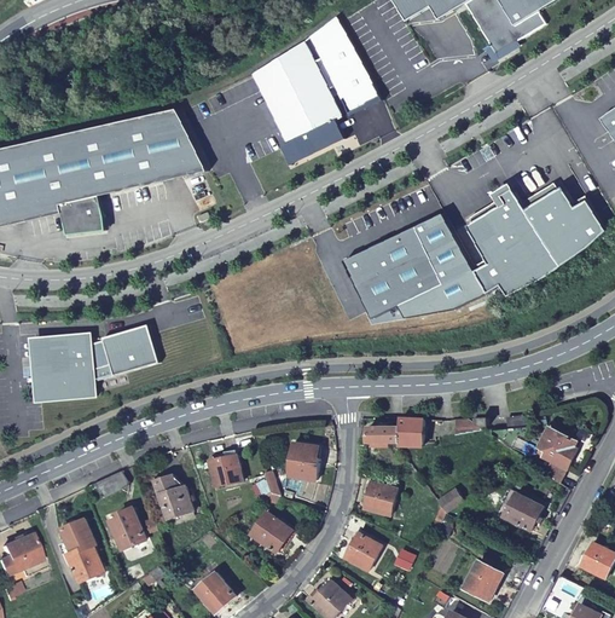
[(392,0),(405,19),(429,5),(436,18),(463,3),(494,52),(544,23),(537,11),(553,0),(392,0)]
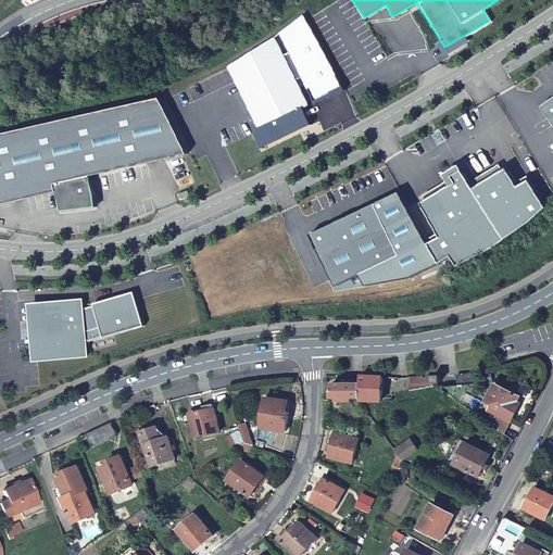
[(272,38),(227,65),(234,80),(251,115),(258,128),(251,130),(258,143),(269,138),(271,140),(308,122),(300,106),(305,103),(293,79),(299,76),(311,101),(327,93),(327,92),(340,85),(303,15),(272,38)]
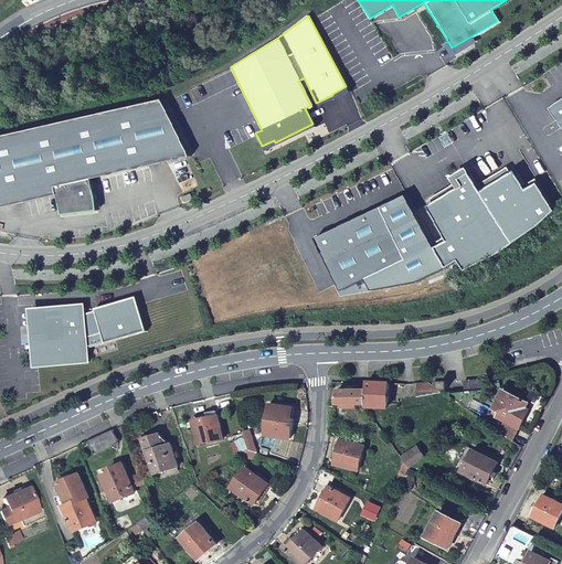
[(348,91),(346,86),(332,94),(332,95),(316,103),(317,105),(348,91)]
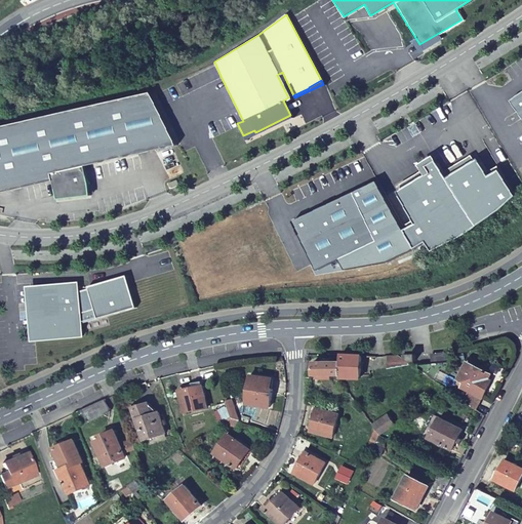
[(521,90),(509,99),(521,118),(521,90)]
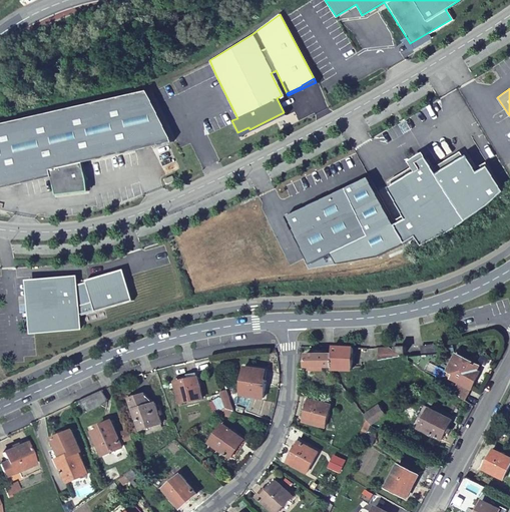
[(145,90),(0,122),(0,186),(50,176),(54,194),(86,190),(84,176),(80,161),(170,141),(152,104),(145,90)]
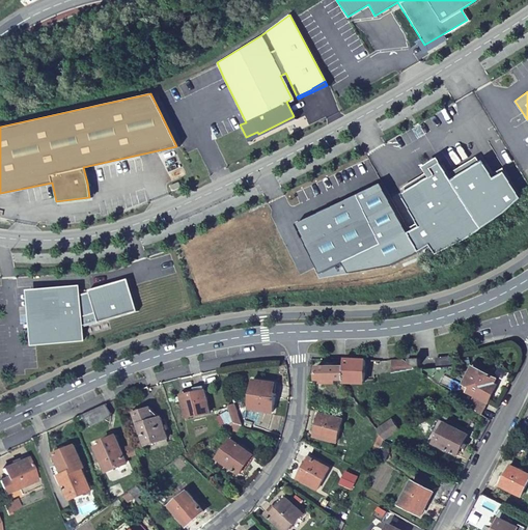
[(295,118),(294,116),(258,134),(257,132),(246,137),(248,141),(295,118)]
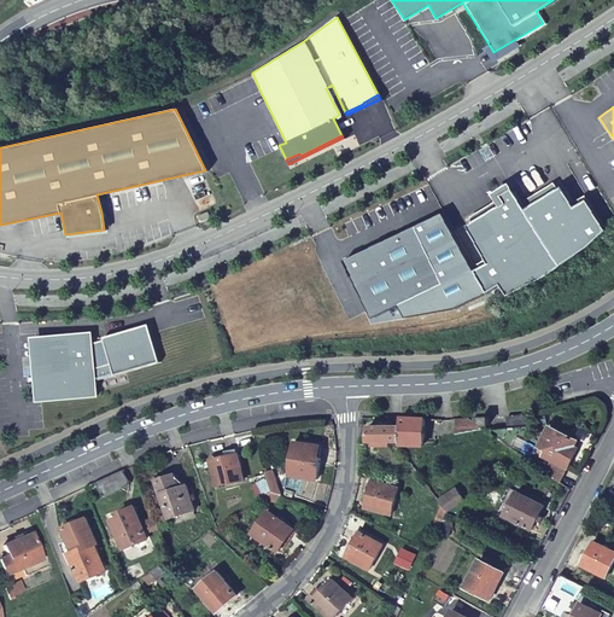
[(519,201),(522,208),(555,187),(551,181),(519,201)]
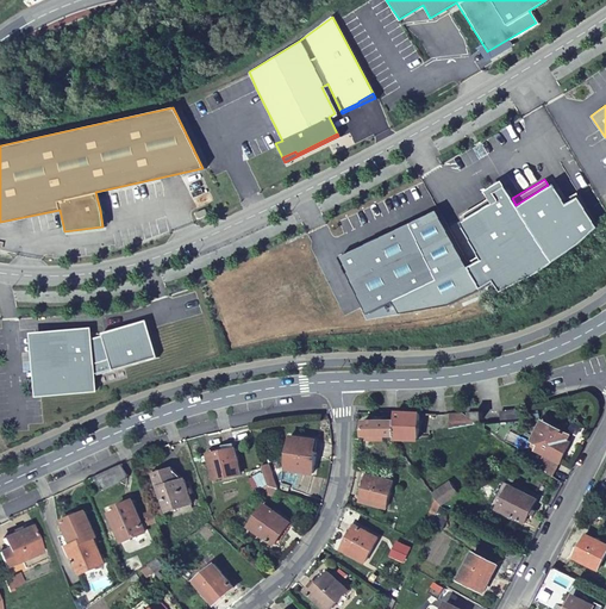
[(516,205),(551,261),(595,227),(576,196),(566,203),(562,199),(553,182),(548,185),(516,205)]
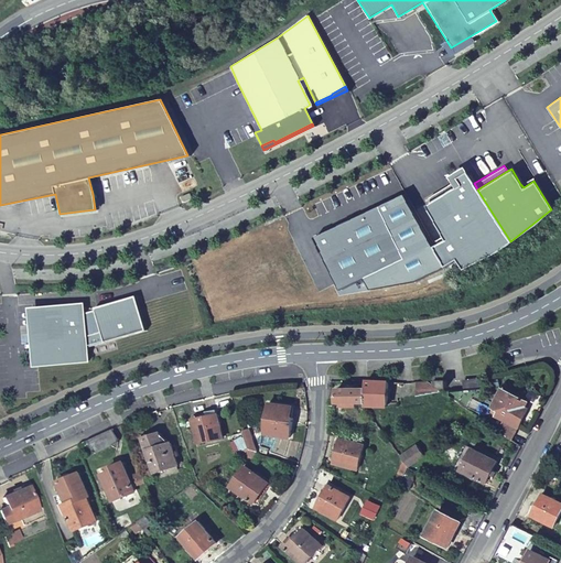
[(495,252),(510,241),(477,190),(474,183),(465,170),(453,177),(454,180),(457,184),(429,202),(424,205),(445,238),(431,247),(443,267),(455,260),(461,271),(495,252)]
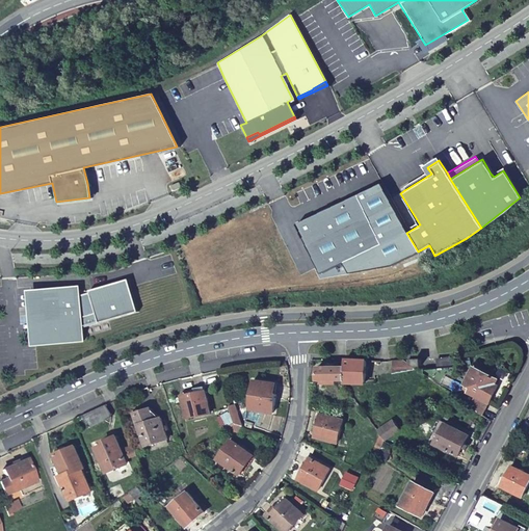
[(491,174),(494,177),(503,170),(501,167),(491,174)]
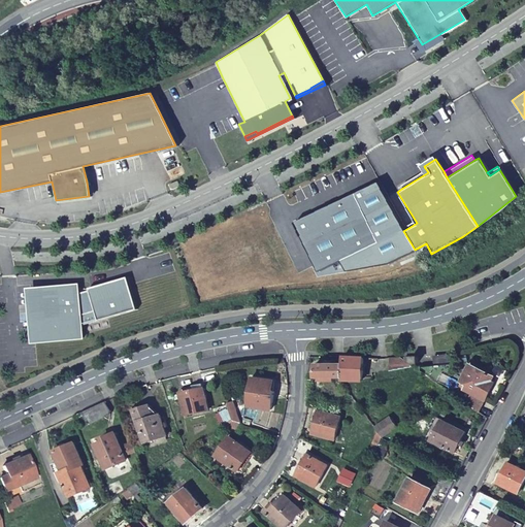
[(401,189),(428,172),(425,168),(399,185),(401,189)]
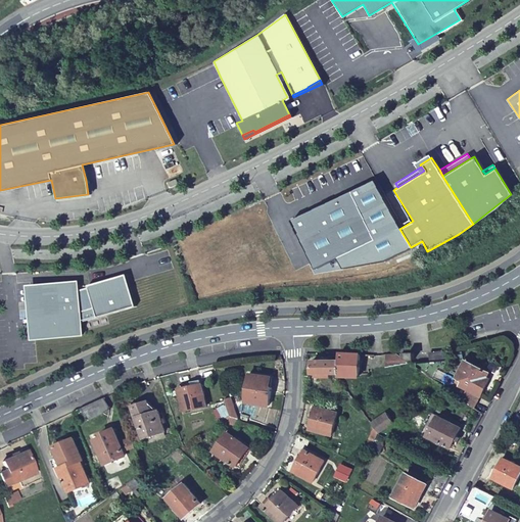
[(174,179),(166,182),(168,187),(176,183),(174,179)]
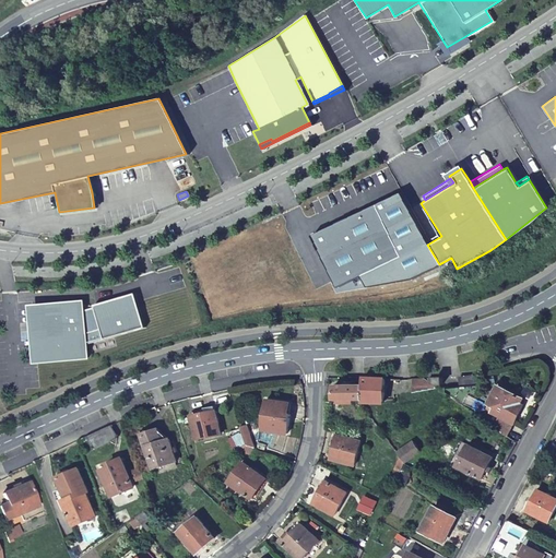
[(399,192),(309,235),(334,287),(345,282),(365,287),(410,279),(439,264),(427,245),(399,192)]
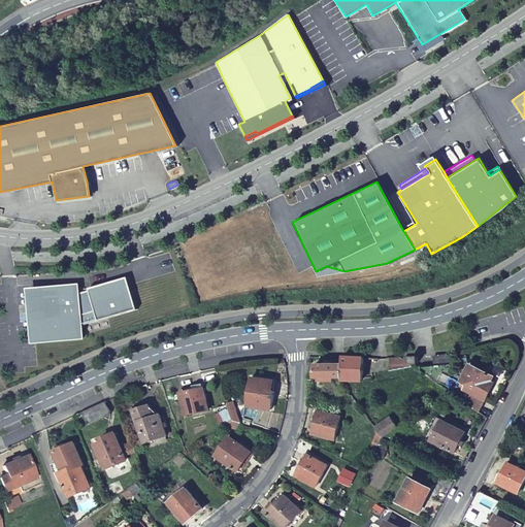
[(75,285),(31,288),(35,340),(79,337),(78,315),(94,310),(96,320),(135,308),(125,276),(87,287),(88,290),(76,293),(75,285)]
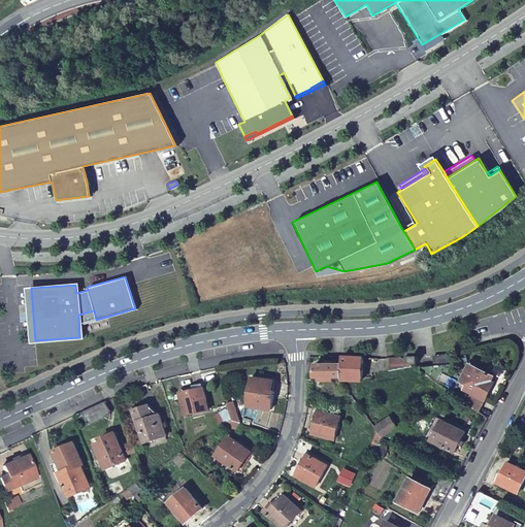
[(339,354),(338,354),(338,362),(339,379),(357,379),(357,374),(358,355),(339,354)]
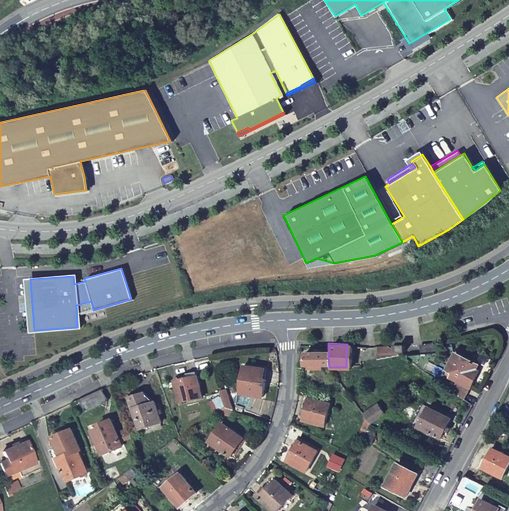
[(389,344),(389,347),(394,351),(401,350),(401,343),(389,344)]
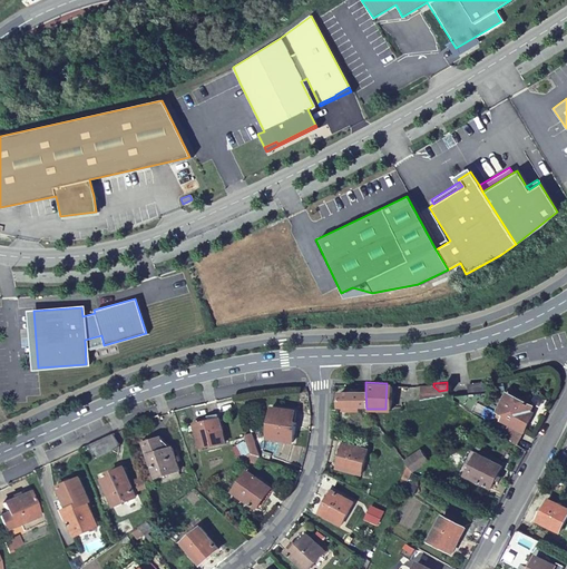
[(416,384),(414,398),(442,393),(439,391),(433,386),(429,383),(416,384)]
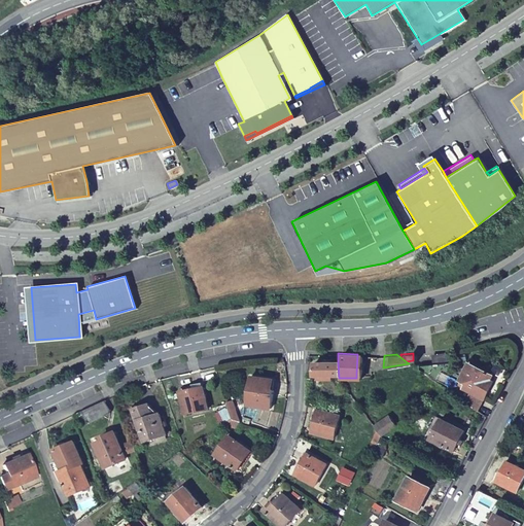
[(338,390),(343,387),(339,381),(339,378),(338,361),(310,362),(310,376),(313,376),(313,379),(330,379),(330,381),(338,390)]
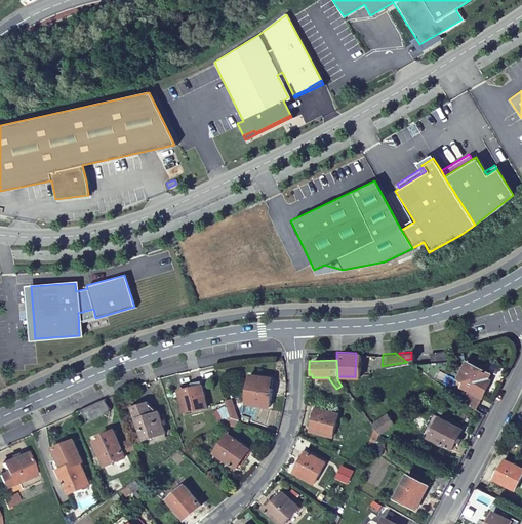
[(414,367),(439,385),(449,365),(447,361),(414,363),(414,367)]
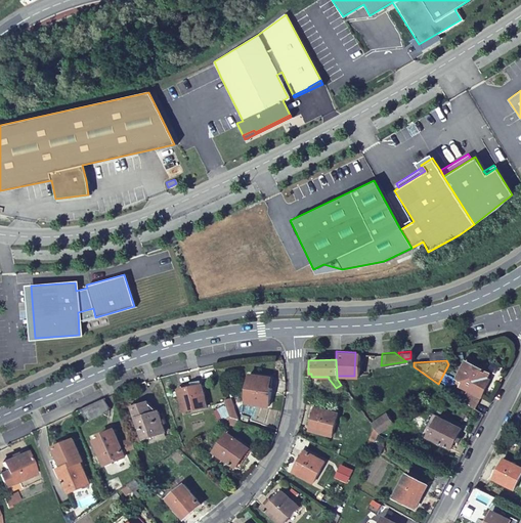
[(467,389),(461,399),(472,407),(484,384),(481,383),(486,374),(464,360),(452,381),(467,389)]
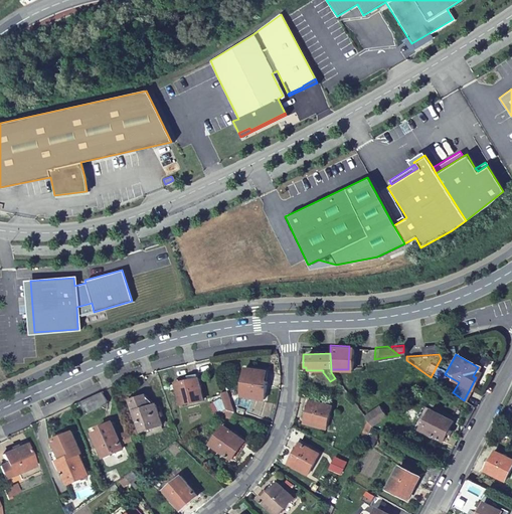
[(263,369),(241,366),(237,393),(261,397),(264,380),(261,380),(263,369)]
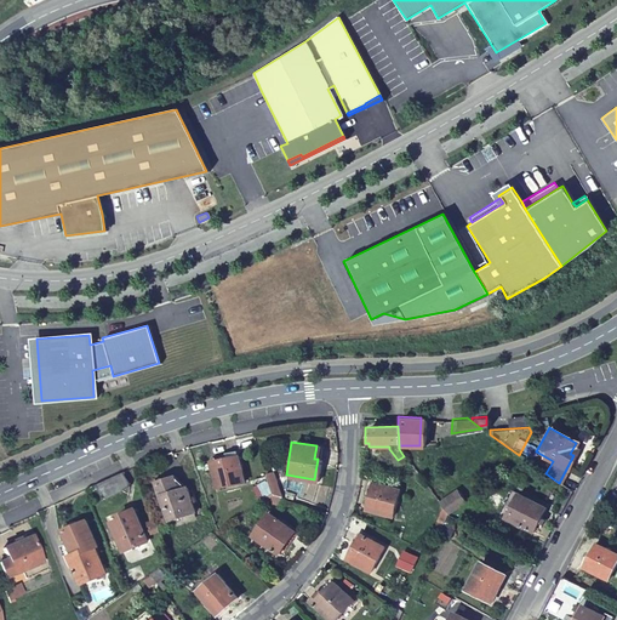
[(221,456),(207,459),(213,485),(240,479),(234,453),(221,456)]
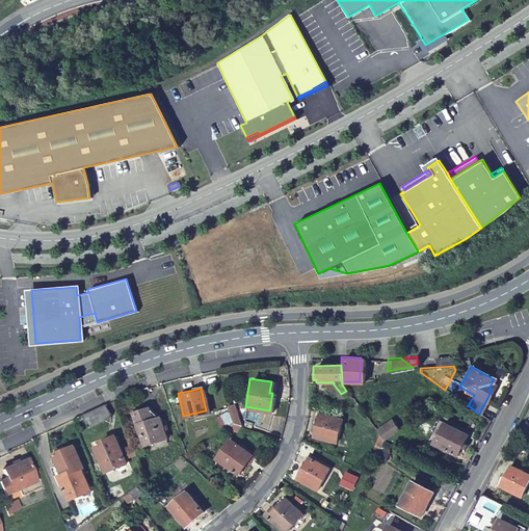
[(231,420),(238,423),(231,401),(225,404),(231,420)]
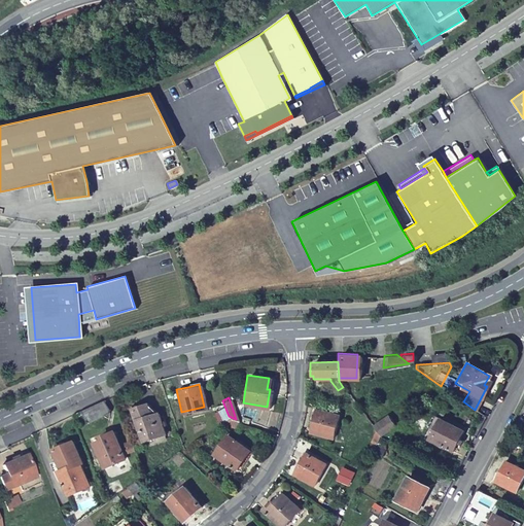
[(104,409),(100,399),(76,411),(81,421),(103,412),(104,409)]
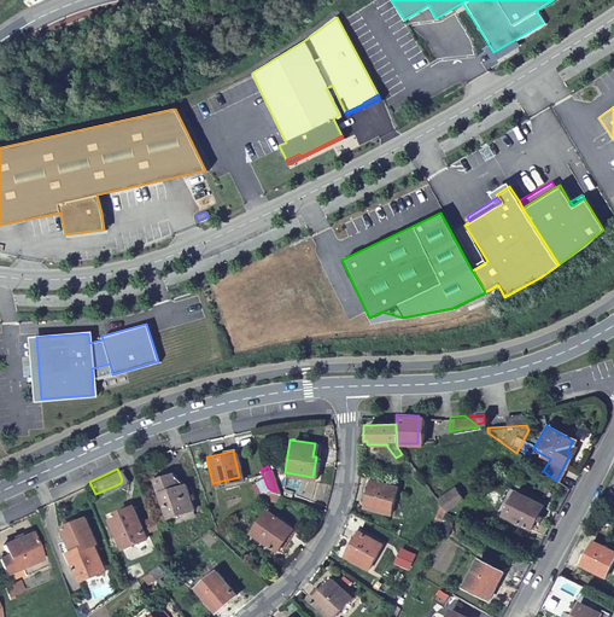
[(168,482),(167,473),(152,479),(155,485),(168,482)]
